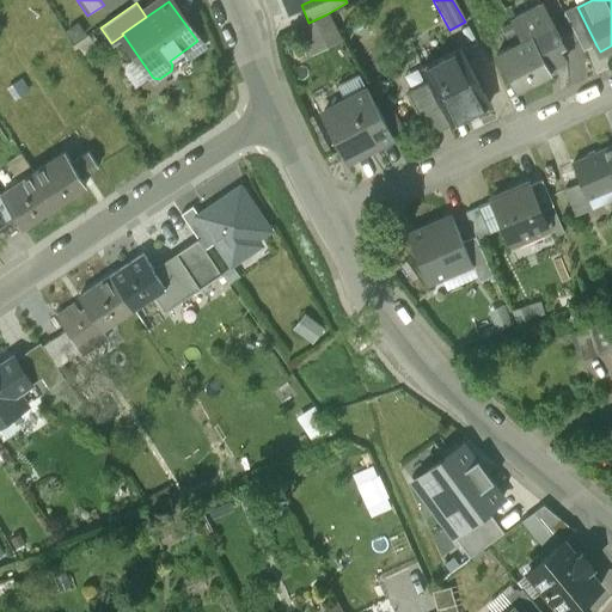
[(564,44),(543,6),(501,29),(510,48),(496,56),(515,92),(551,73),(550,69),(564,62),(557,48),(564,44)]
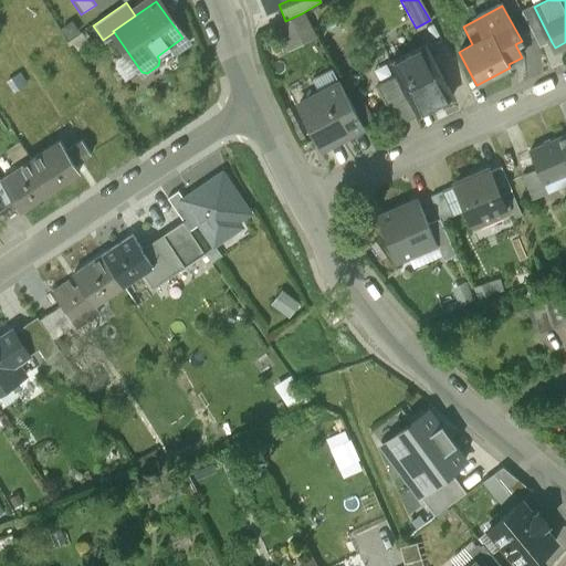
[(552,42),(534,7),(522,12),(540,49),(552,42)]
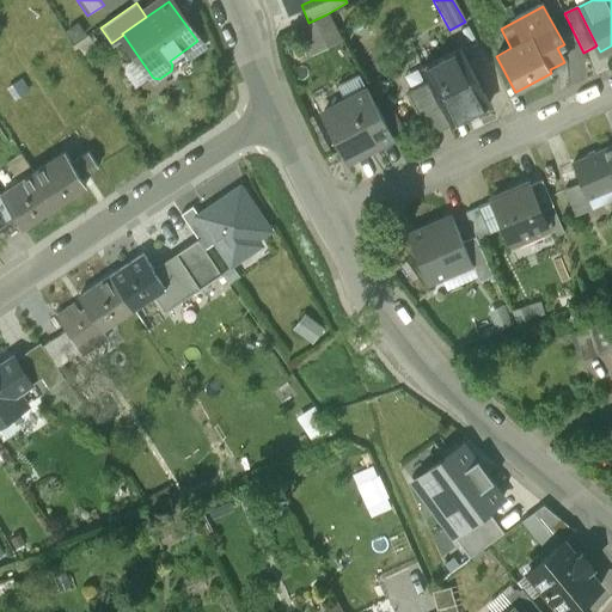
[(341,41),(326,14),(292,34),(306,60),(341,41)]
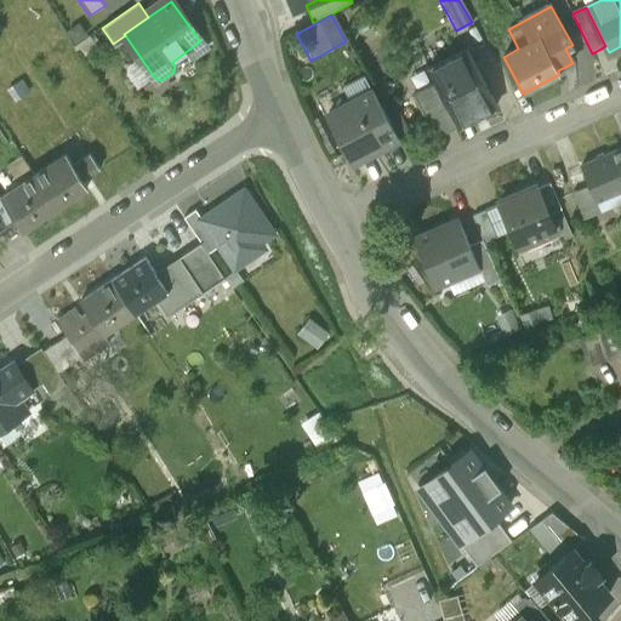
[(496,107),(467,51),(428,72),(434,84),(457,127),(496,107)]
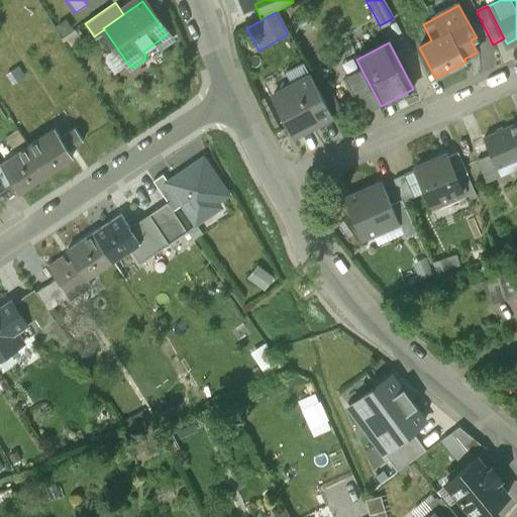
[(381,106),(362,70),(344,79),(363,115),(381,106)]
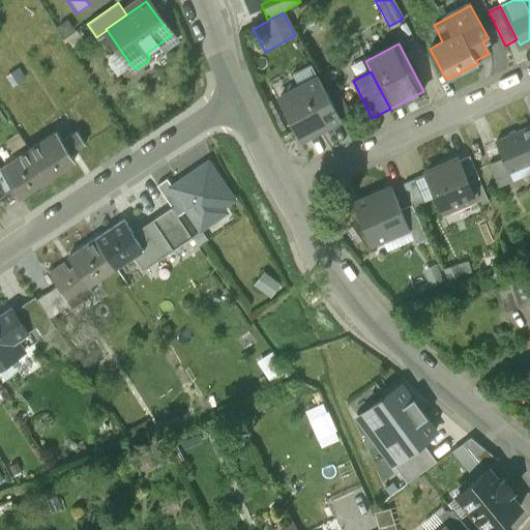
[(341,120),(319,78),(280,98),(301,141),(341,120)]
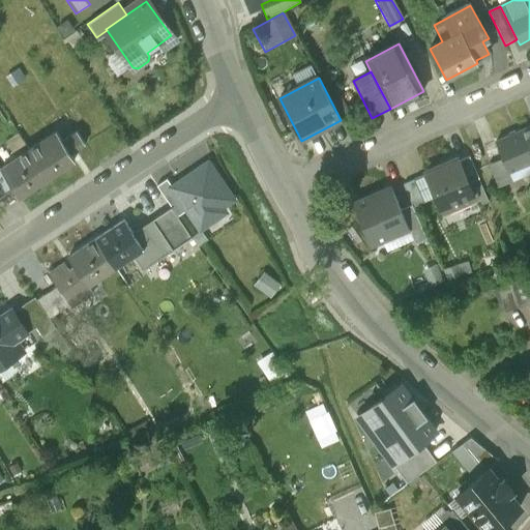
[(529,162),(529,127),(497,142),(501,152),(508,171),(529,162)]
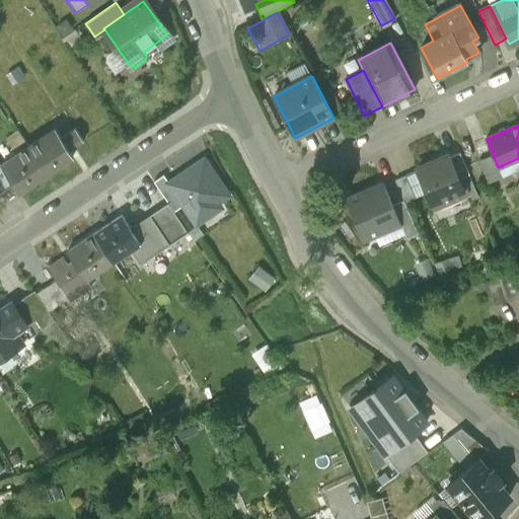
[(27,148),(45,174),(72,156),(69,151),(61,139),(55,130),(27,148)]
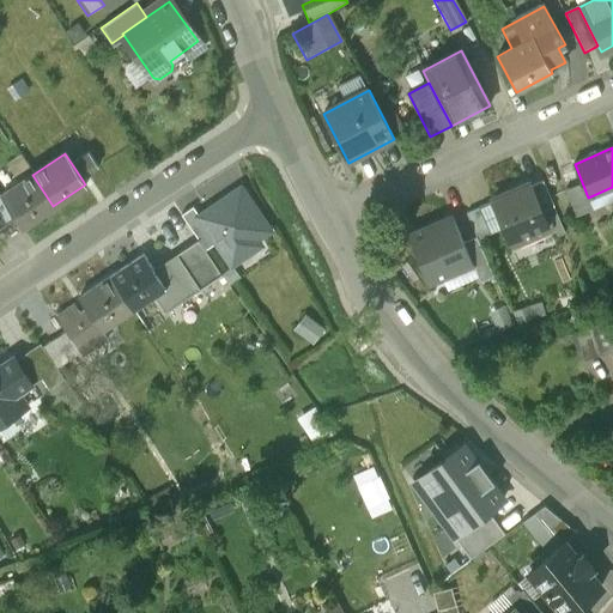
[(72,164),(82,178),(98,167),(89,153),(72,164)]
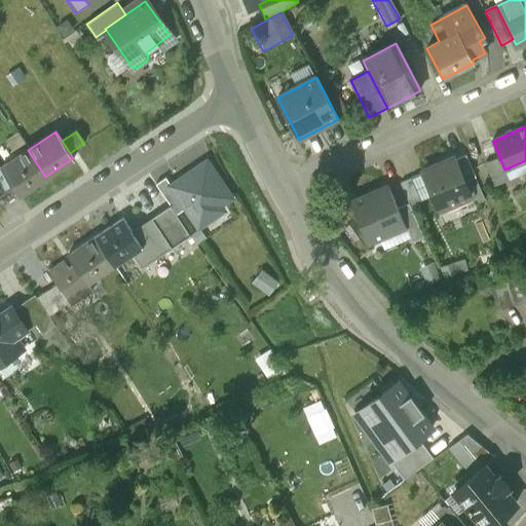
[(45,177),(28,150),(1,167),(7,177),(15,189),(20,195),(45,177)]
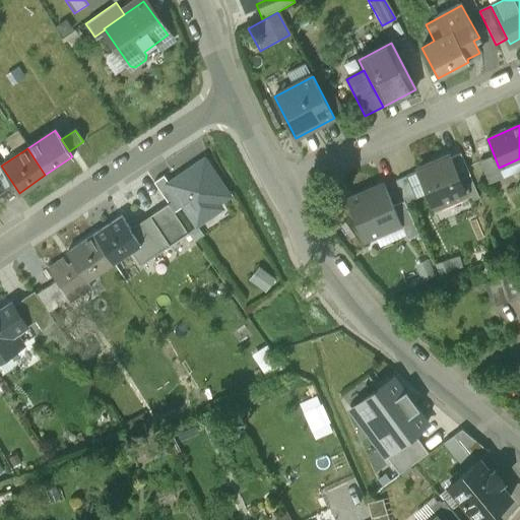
[(499,168),(492,149),(476,155),(489,185),(504,179),(499,168)]
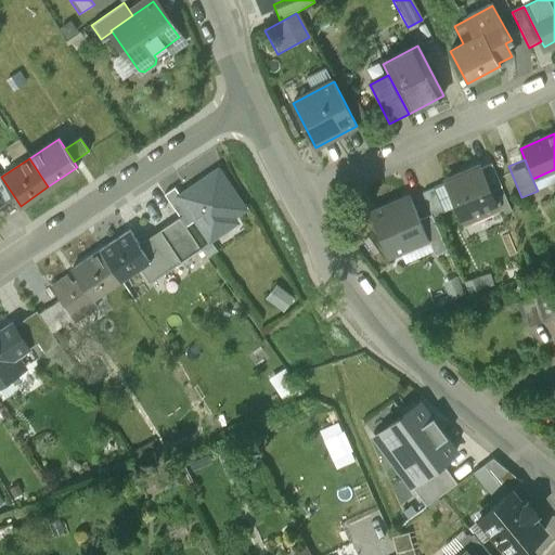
[(479,169),(490,193),(502,189),(491,165),(479,169)]
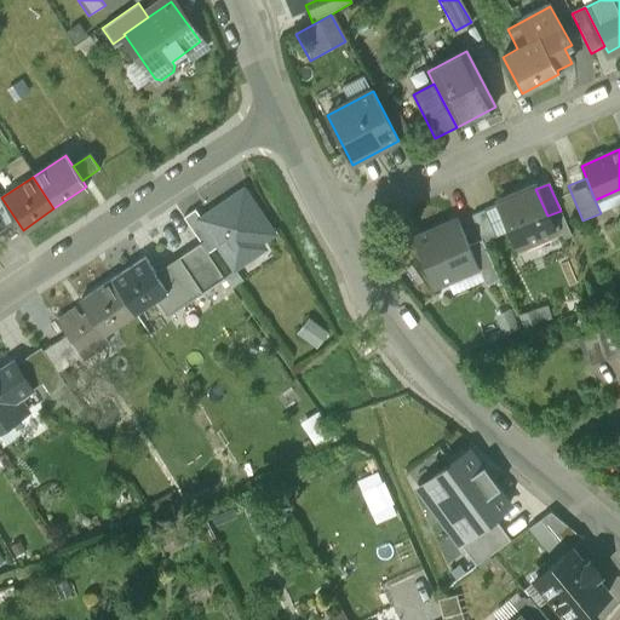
[(534,187),(498,201),(518,248),(555,233),(547,216),(535,189),(534,187)]
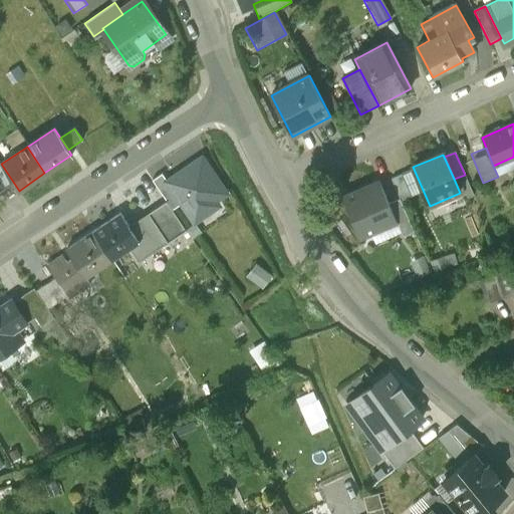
[(195,222),(217,206),(214,202),(225,194),(202,160),(168,183),(183,204),(195,222)]
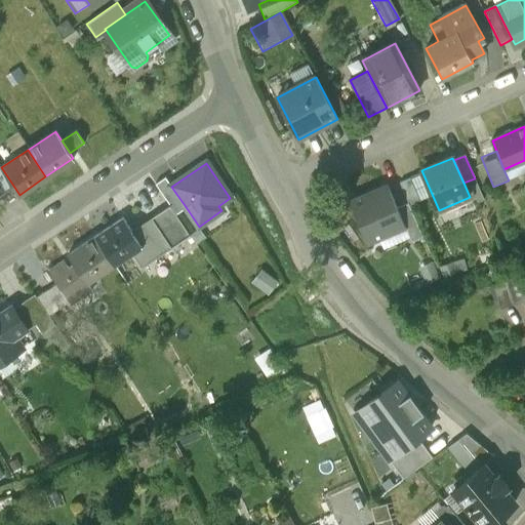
[(0,196),(1,198),(15,189),(7,176),(0,180),(0,196)]
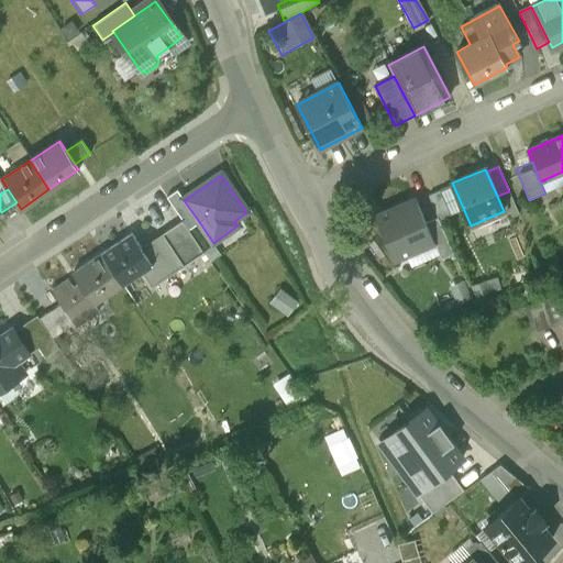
[(200,223),(184,200),(177,190),(166,198),(181,221),(188,231),(200,223)]
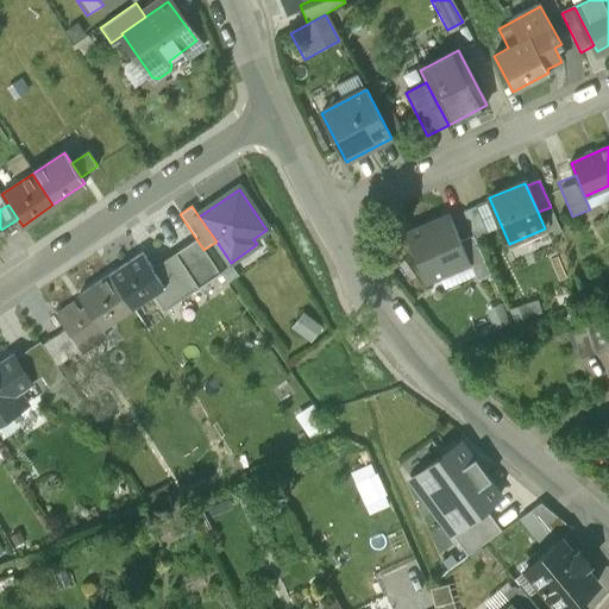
[(464,213),(473,236),(475,239),(488,233),(476,207),(464,213)]
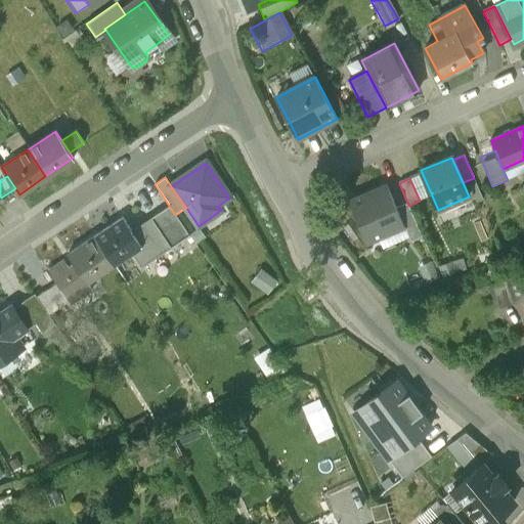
[(386,185),(349,202),(366,243),(404,227),(396,208),(386,185)]
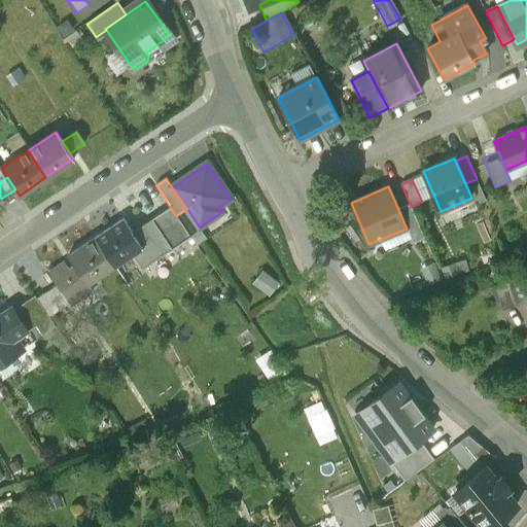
[(398,209),(407,229),(413,243),(424,239),(411,207),(410,204),(398,209)]
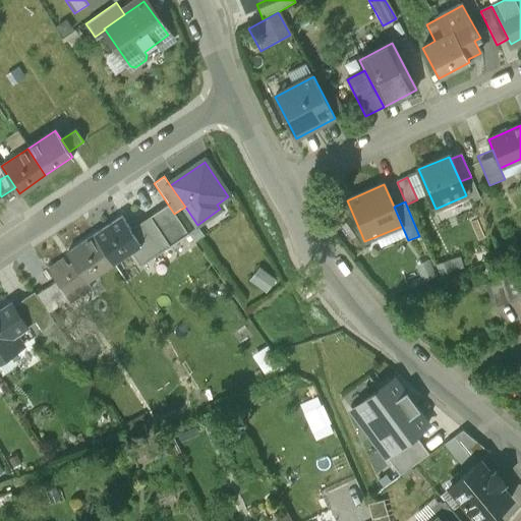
[(174,214),(168,205),(150,216),(170,246),(188,234),(174,214)]
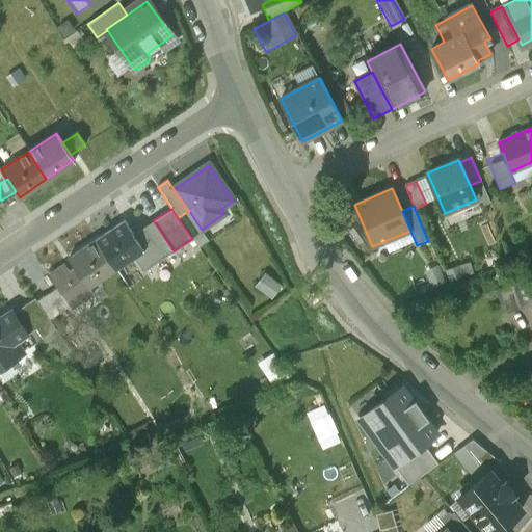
[(133,257),(143,272),(174,251),(153,220),(133,234),(125,220),(96,240),(115,268),(133,257)]
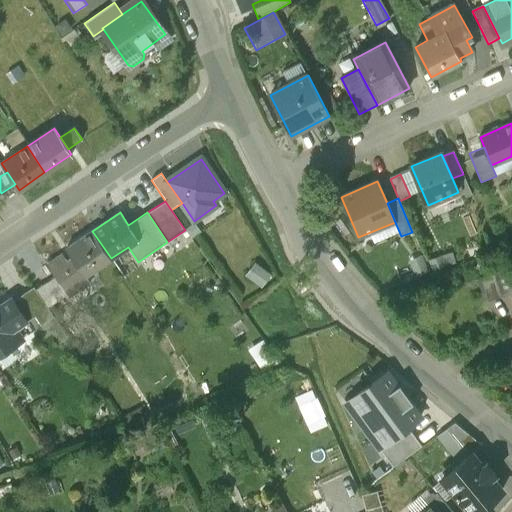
[(111,258),(92,231),(65,249),(68,253),(48,266),(58,281),(69,297),(89,283),(84,276),(111,258)]
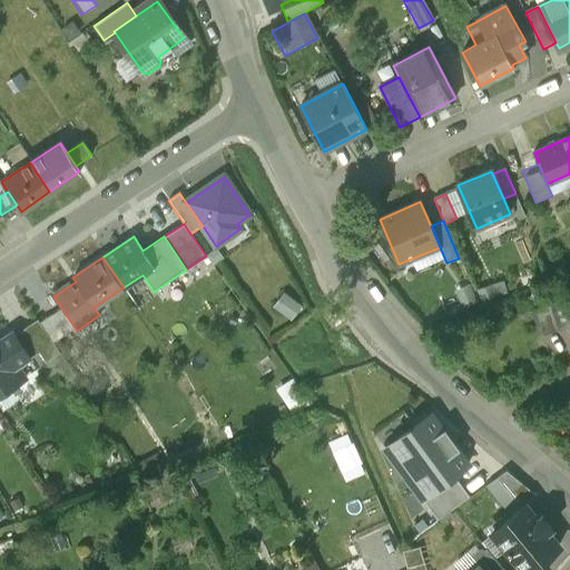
[(502,282),(477,290),(481,301),(505,293),(502,282)]
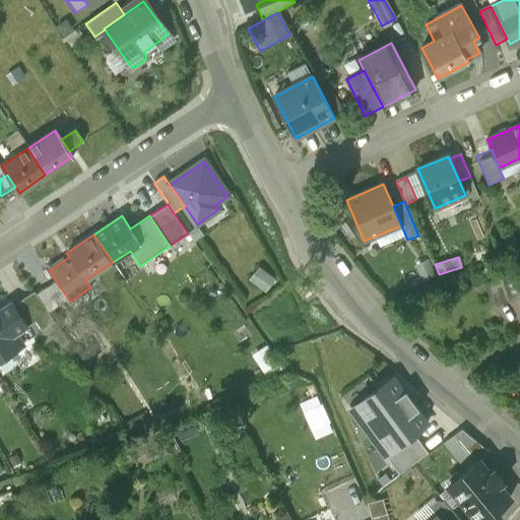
[(427,259),(413,264),(419,279),(433,274),(427,259)]
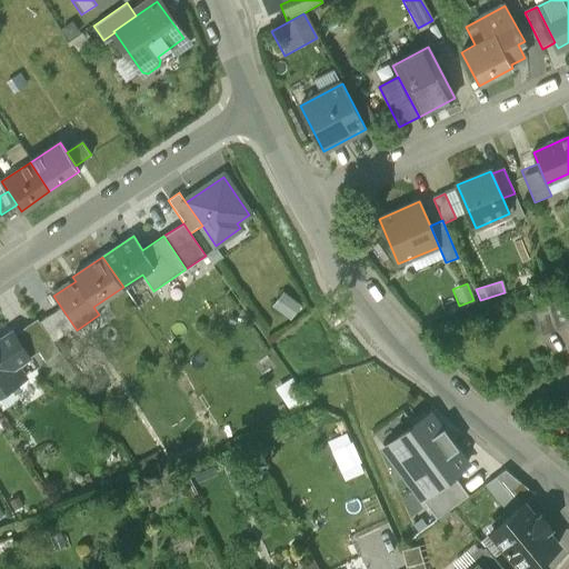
[(299,305),(283,293),(272,307),(288,319),(299,305)]
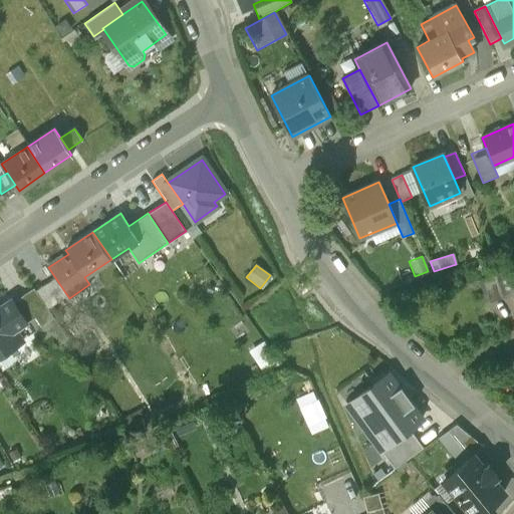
[(490,300),(513,292),(513,268),(482,278),(490,300)]
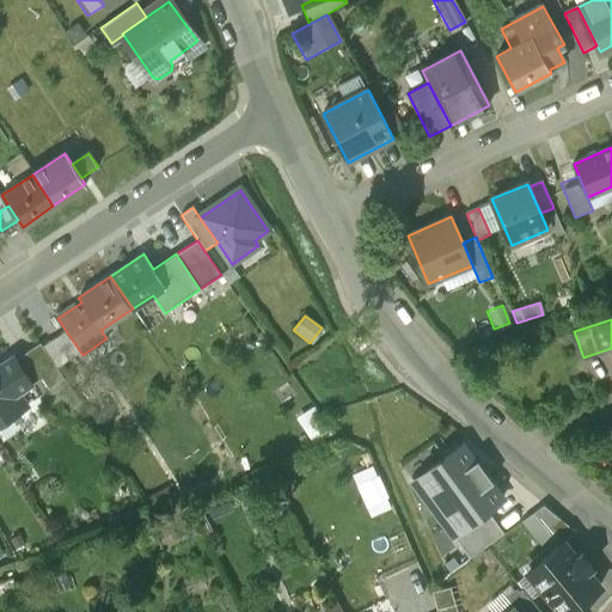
[(69,336),(44,353),(55,368),(80,353),(69,336)]
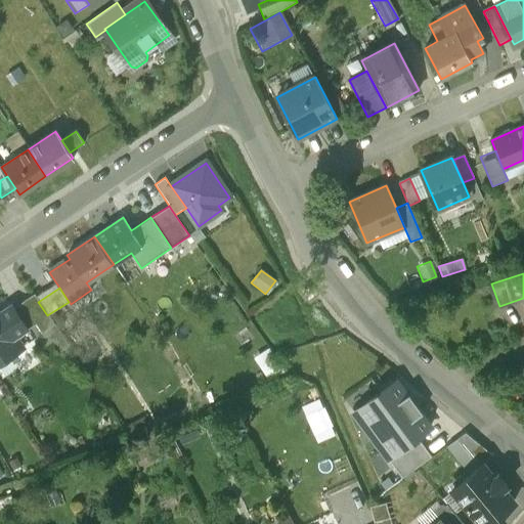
[(36,298),(14,311),(27,330),(47,315),(38,302),(36,298)]
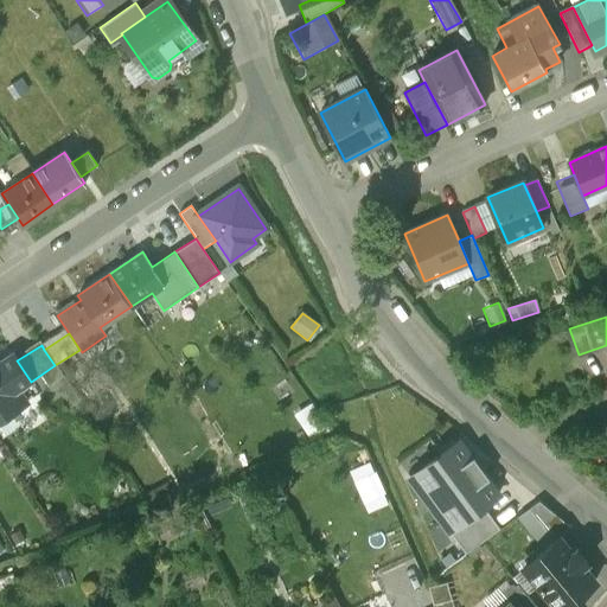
[(0,421),(26,404),(17,390),(31,382),(17,360),(13,356),(0,364),(0,421)]
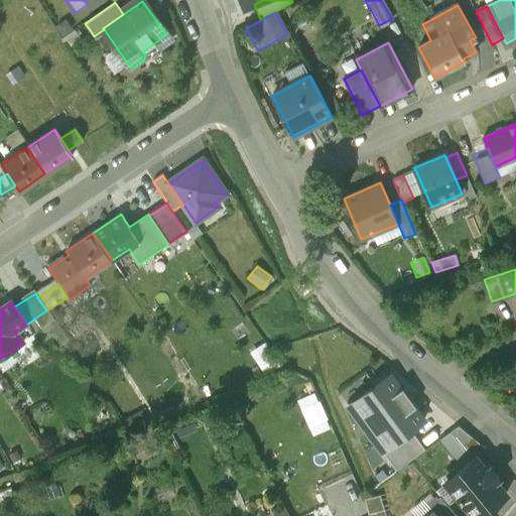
[(263,344),(250,352),(264,376),(278,368),(263,344)]
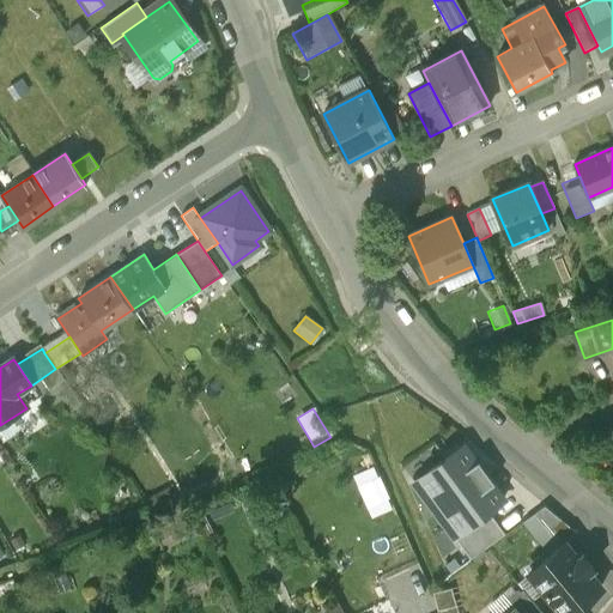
[(475,462),(463,447),(413,483),(453,536),(487,511),(503,499),(492,484),(495,483),(478,460),(475,462)]
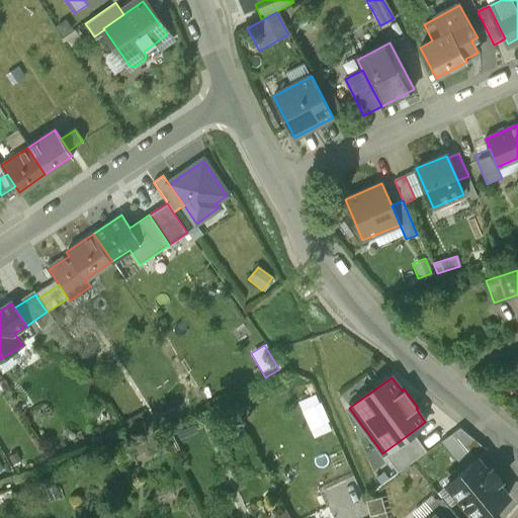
[(412,432),(382,453),(398,473),(427,452),(412,432)]
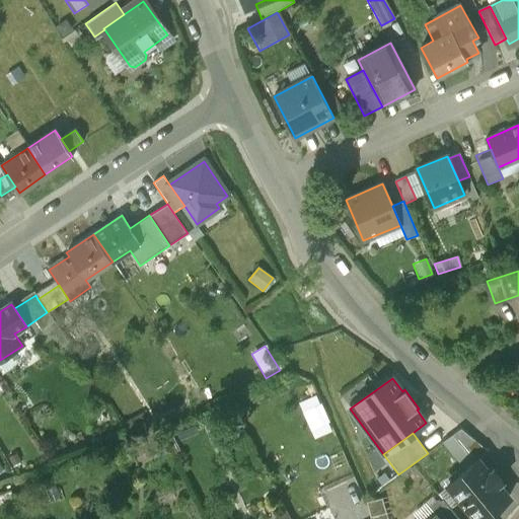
[(513,499),(476,457),(445,486),(474,518),(489,518),(491,518),(513,499)]
